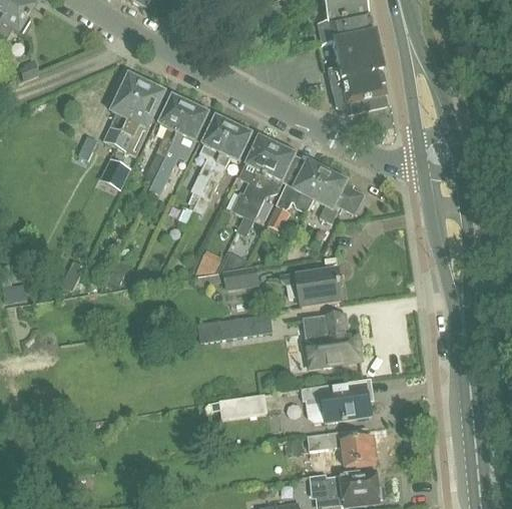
[(11,0),(0,17),(0,38),(7,27),(19,34),(29,18),(26,16),(32,5),(31,4),(32,1),(30,0),(11,0)]
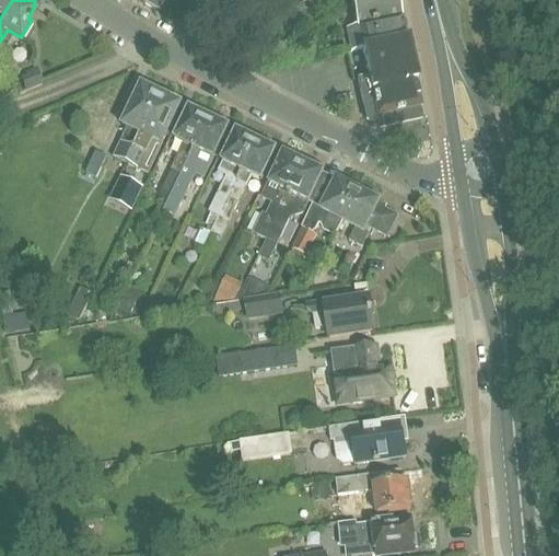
[(0,19),(12,0),(0,0),(0,19)]
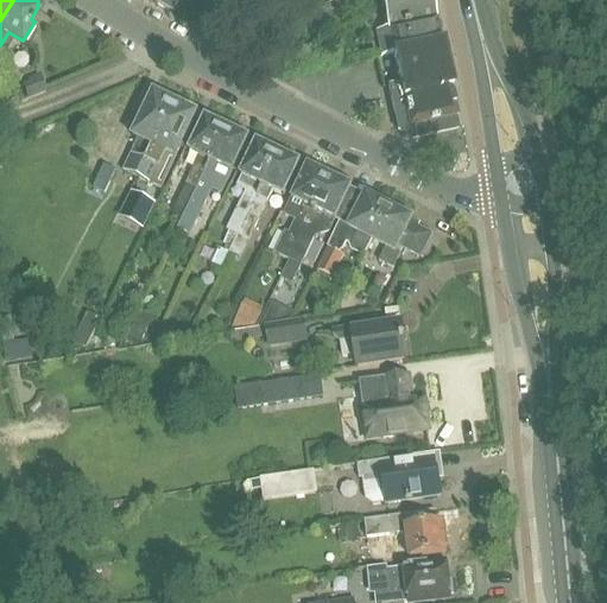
[(380,0),(386,24),(392,51),(408,48),(403,21),(432,14),(429,0),(380,0)]
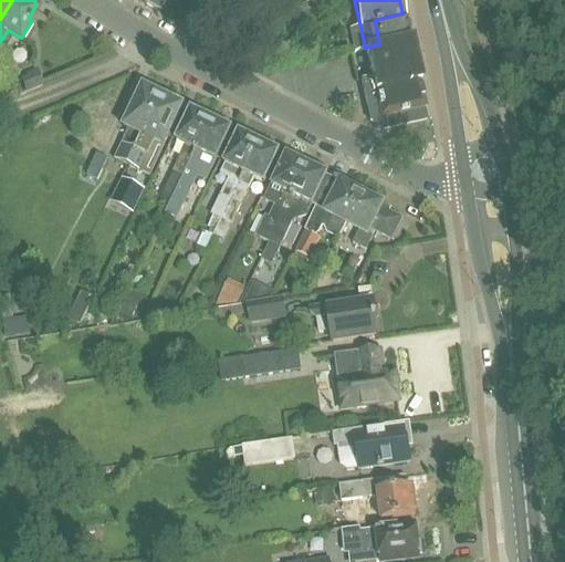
[(404,13),(403,13),(375,20),(379,44),(365,48),(372,74),(361,76),(369,117),(424,105),(418,79),(419,77),(410,35),(408,37),(404,13)]
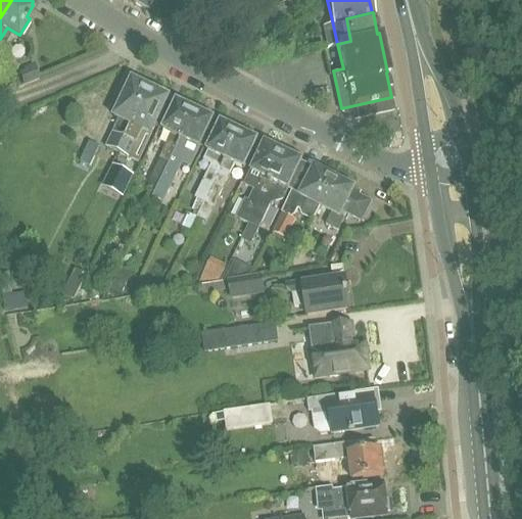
[(21,64),(22,67),(16,69),(21,82),(38,76),(32,60),(21,64)]
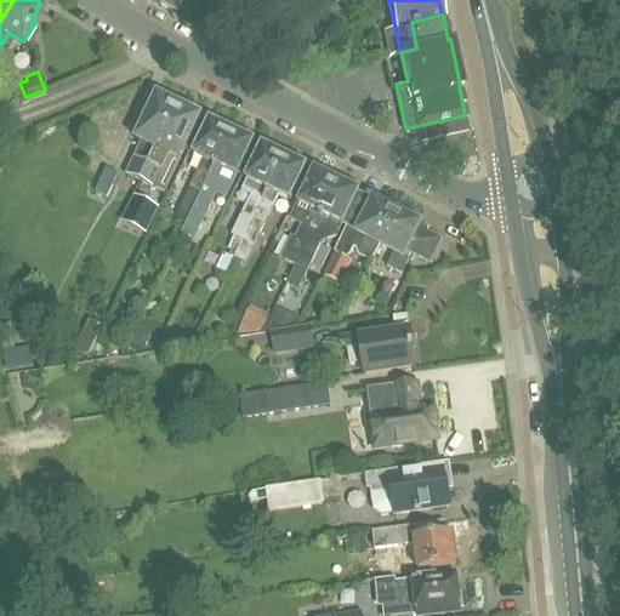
[(125,170),(140,177),(148,160),(147,160),(154,144),(157,146),(178,101),(175,98),(176,96),(163,90),(161,92),(157,90),(135,135),(141,138),(125,170)]
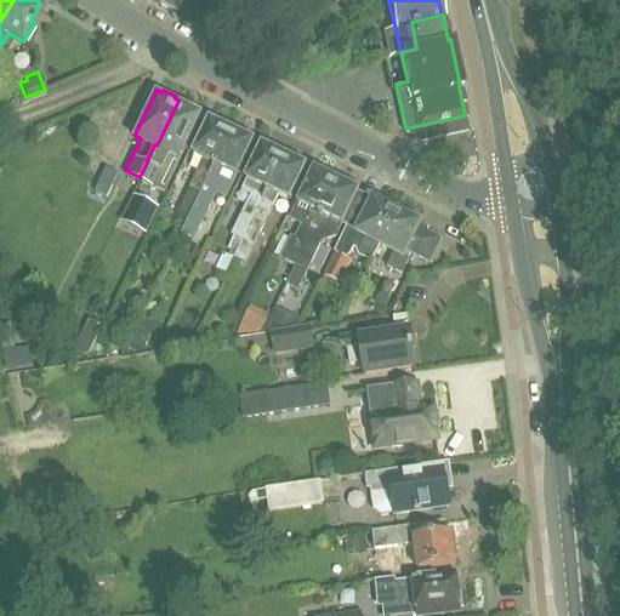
[(183,103),(178,101),(157,146),(154,144),(147,160),(148,160),(140,177),(163,188),(200,112),(195,109),(197,107),(185,101),(183,103)]
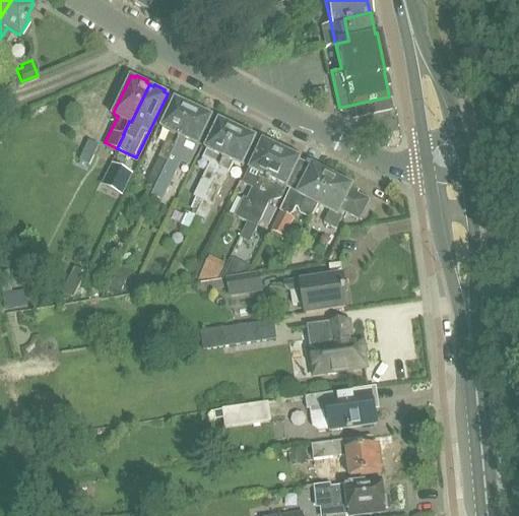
[(167,158),(194,103),(184,98),(183,101),(175,97),(160,125),(170,130),(157,154),(167,158)]
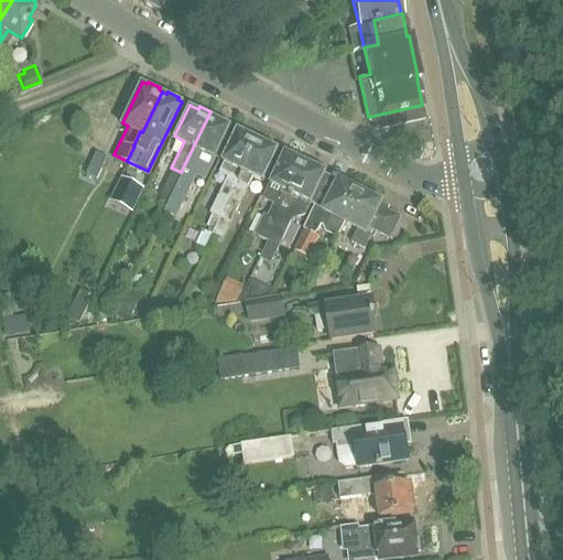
[(210,111),(181,172),(165,205),(176,211),(204,153),(213,158),(229,124),(219,119),(220,117),(210,111)]
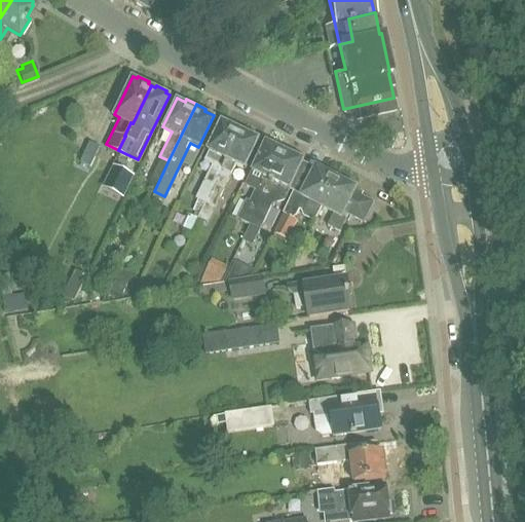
[(192,208),(199,211),(240,125),(231,121),(230,123),(221,119),(202,158),(211,162),(195,195),(197,196),(192,208)]
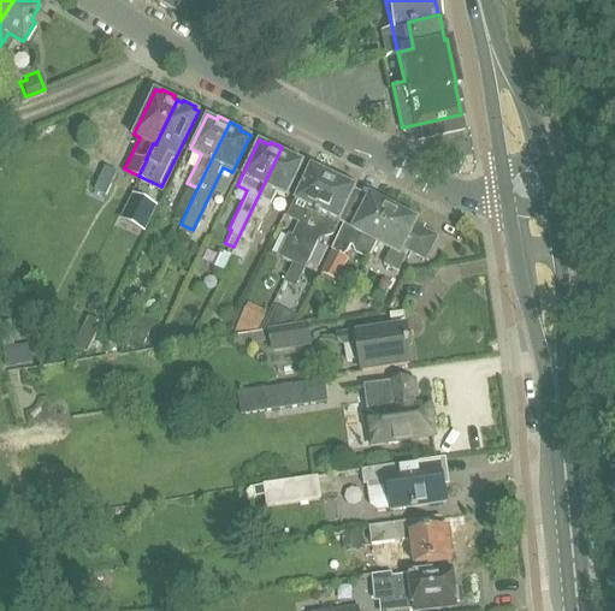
[(242,257),(260,219),(275,189),(287,194),(302,160),(293,155),(294,153),(282,147),(234,247),(231,253),(242,257)]
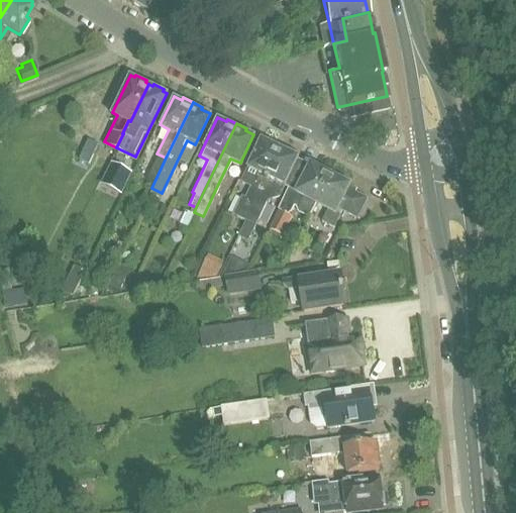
[(98,141),(88,136),(79,156),(89,161),(98,141)]
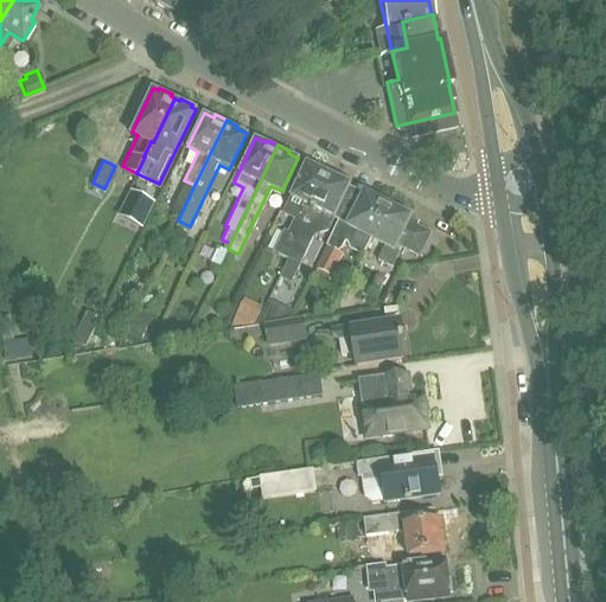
[(306,162),(291,194),(282,211),(293,217),(276,250),(288,256),(329,173),(318,168),(320,166),(310,161),(308,164),(306,162)]
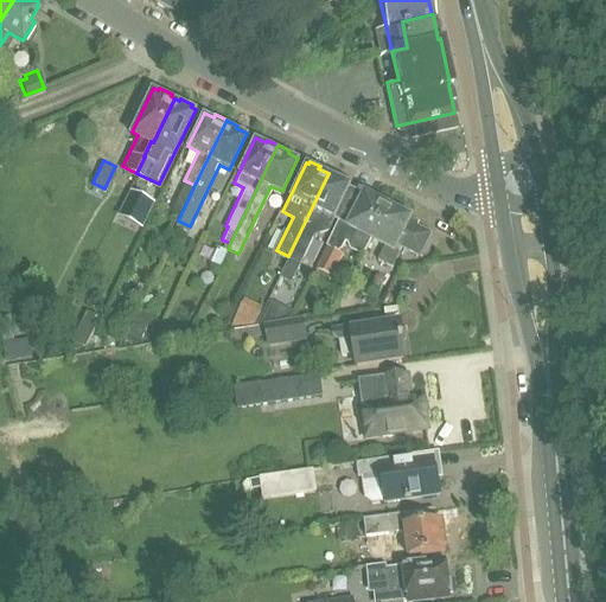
[(329,173),(288,256),(281,271),(292,276),(307,244),(306,243),(312,231),(327,226),(349,183),(346,181),(348,179),(339,174),(338,178),(329,173)]
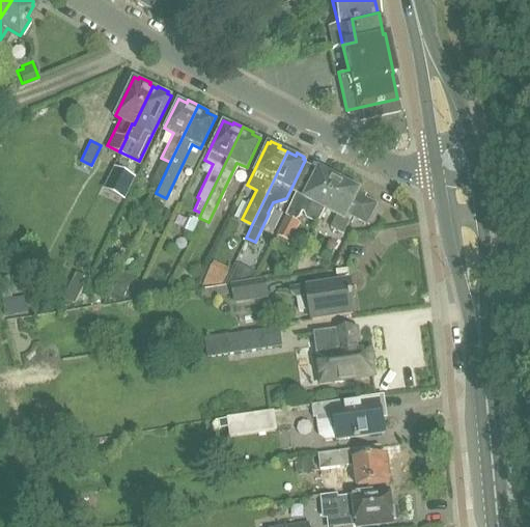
[(318,218),(325,205),(340,175),(330,170),(327,171),(318,167),(304,196),(296,191),(284,215),(286,215),(276,234),(289,241),(299,222),(297,221),(302,211),(303,212),(305,216),(312,220),(318,218)]
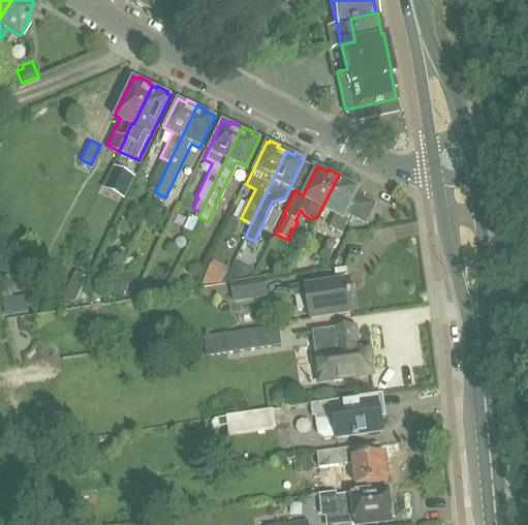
[(349,180),(339,175),(323,205),(336,212),(330,223),(342,229),(350,213),(365,221),(375,201),(362,194),(364,191),(358,188),(358,187),(349,183),(349,180)]
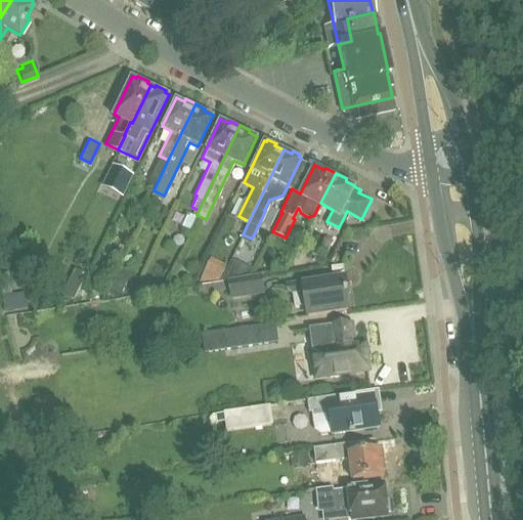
[(212,256),(202,276),(218,277),(225,262),(212,256)]
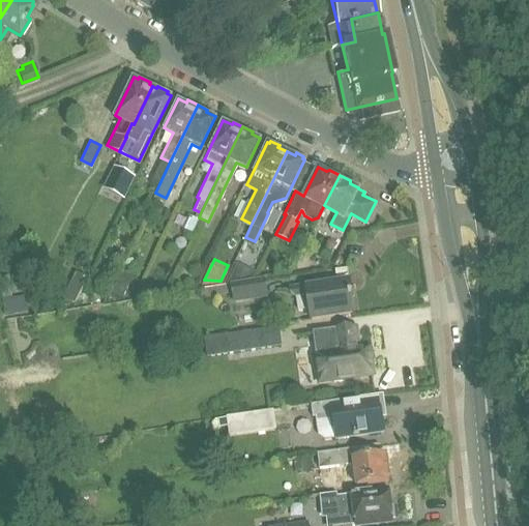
[(227,280),(248,281),(255,267),(237,259),(227,280)]
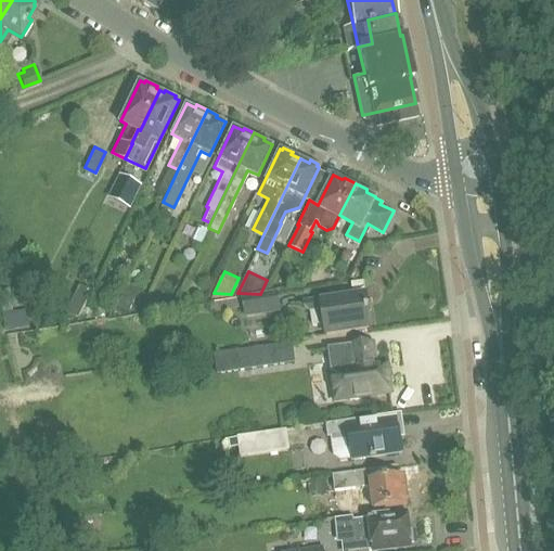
[(115,304),(127,309),(139,285),(126,280),(115,304)]
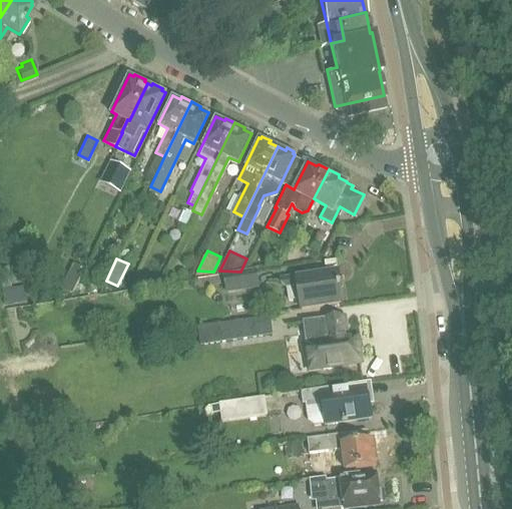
[(59,287),(70,292),(82,266),(71,261),(59,287)]
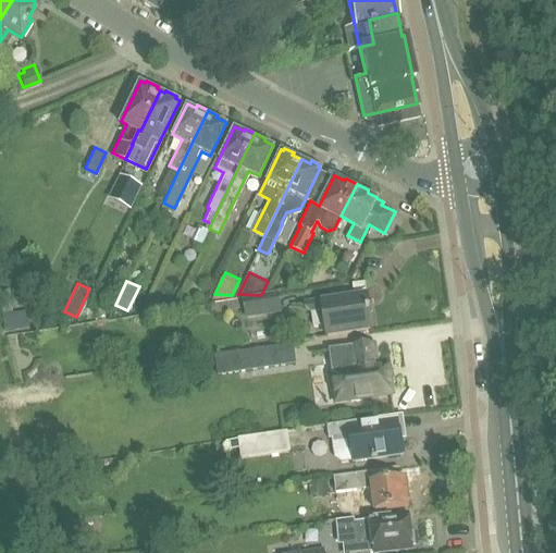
[(0,314),(1,327),(28,323),(27,308),(12,310),(9,287),(1,289),(4,314),(0,314)]
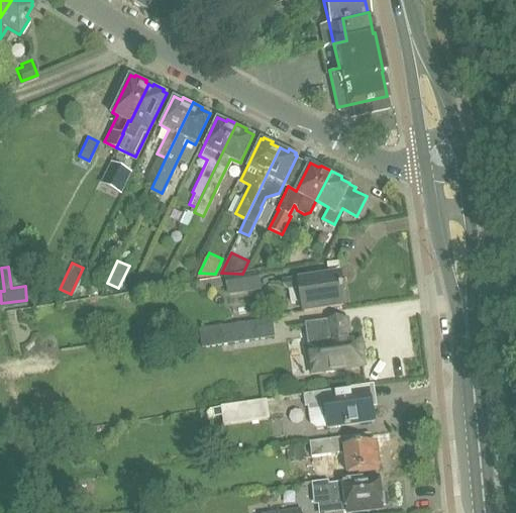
[(227,276),(228,285),(228,288),(260,284),(258,272),(227,276)]
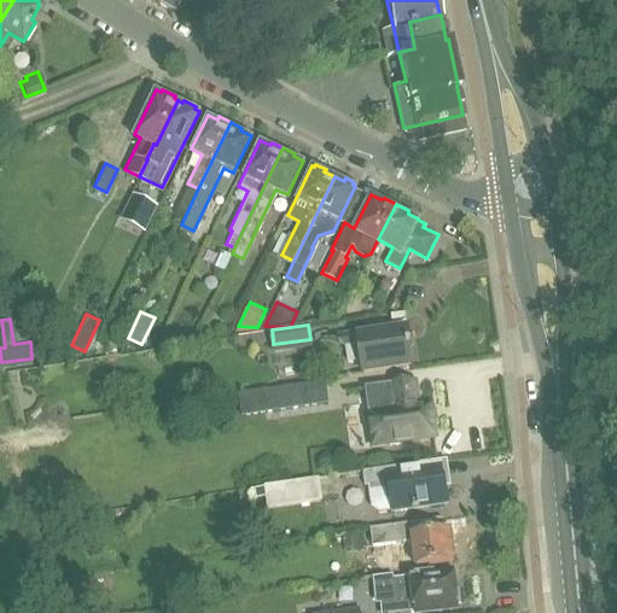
[(360,368),(409,361),(407,344),(409,344),(407,325),(385,328),(385,326),(356,330),(356,331),(354,332),(350,330),(336,332),(337,340),(345,345),(347,361),(358,358),(360,368)]
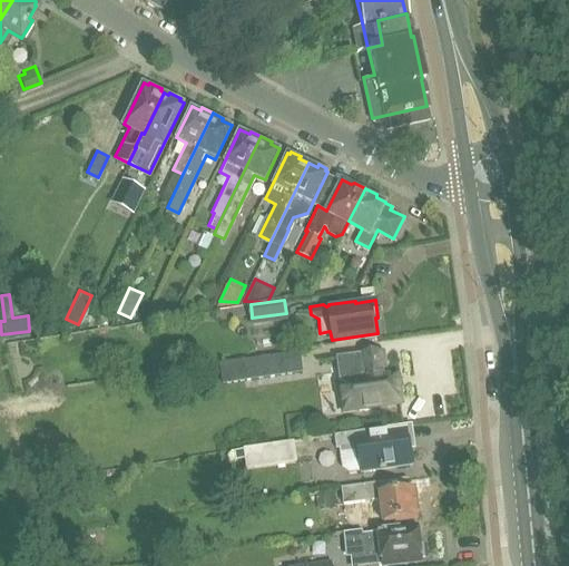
[(359,351),(335,355),(337,369),(347,368),(350,378),(339,379),(343,408),(401,399),(396,371),(385,372),(382,348),(359,351)]
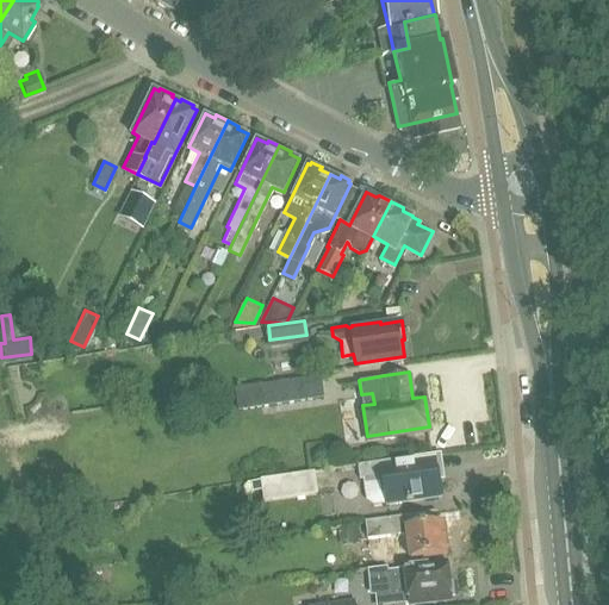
[(319,374),(235,387),(237,407),(322,394),(319,374)]
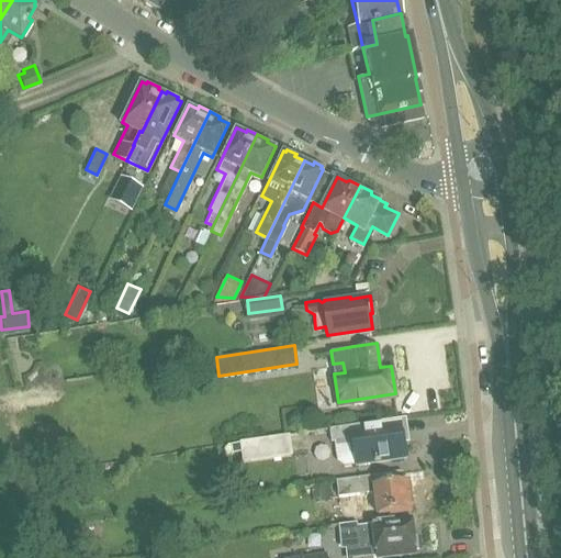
[(355,462),(404,456),(400,425),(381,427),(381,423),(346,428),(346,425),(325,428),(327,442),(351,438),(355,462)]
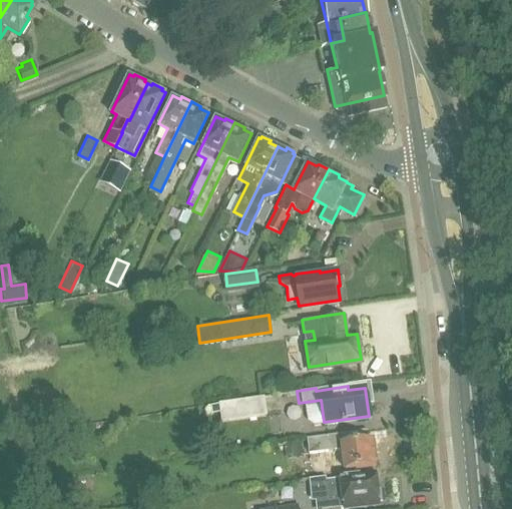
[(218,399),(218,402),(220,419),(267,413),(264,393),(218,399)]
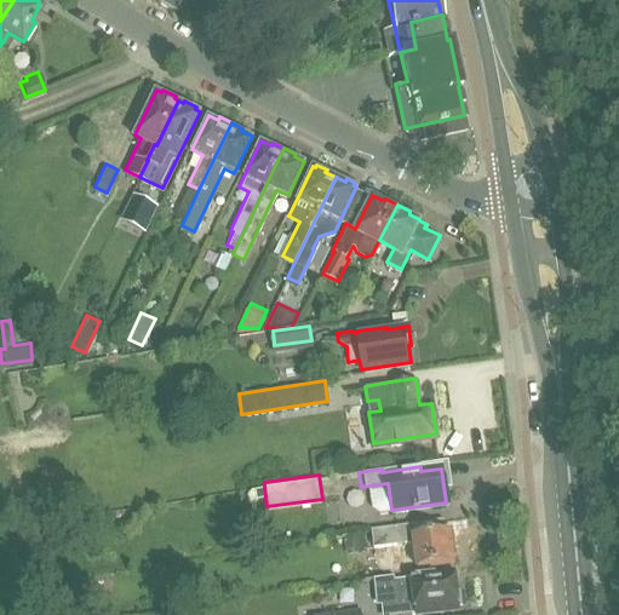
[(450,528),(441,528),(440,517),(370,526),(372,544),(390,541),(394,567),(453,559),(450,528)]
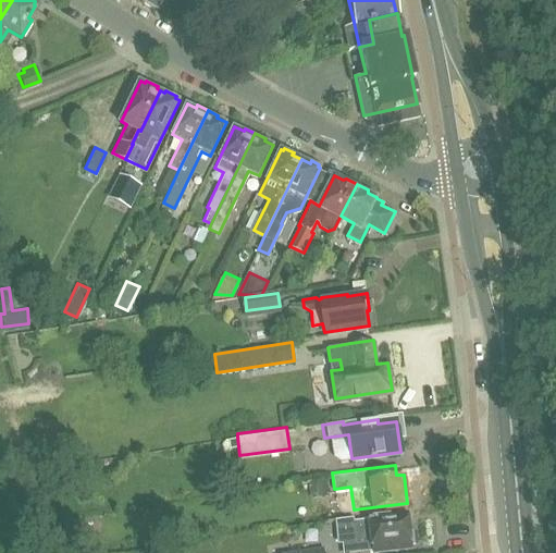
[(408,525),(407,513),(335,520),(337,542),(342,542),(342,552),(348,552),(349,551),(414,544),(411,524),(408,525)]
